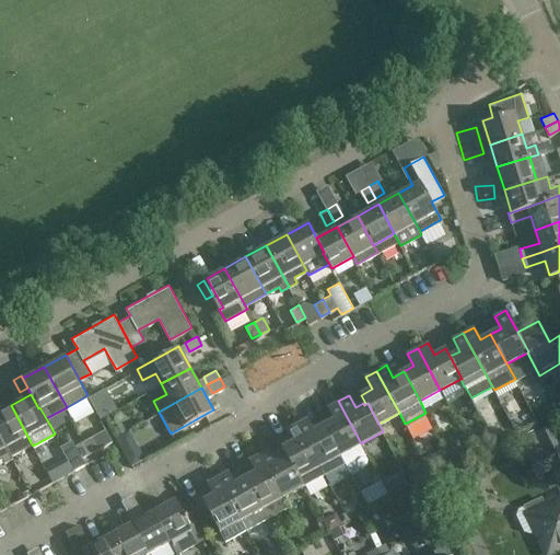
[(361,443),(338,401),(328,406),(335,419),(325,425),(341,454),(361,443)]
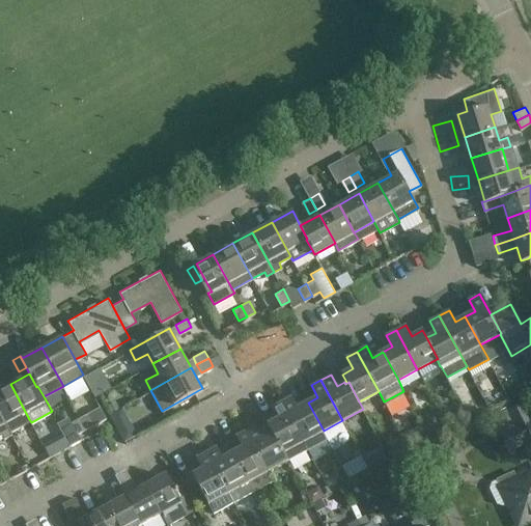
[(0,388),(0,412),(10,431),(29,419),(10,384),(0,388)]
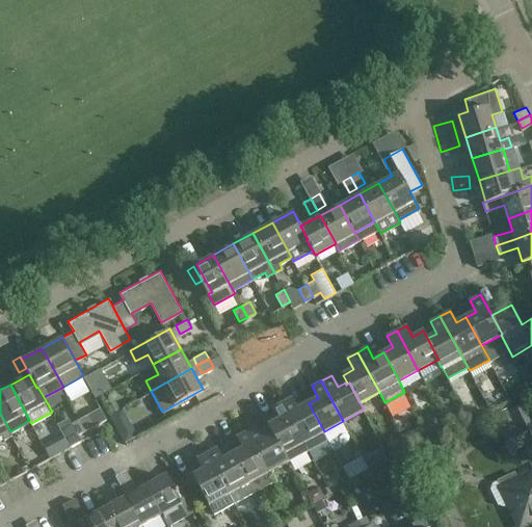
[(328,439),(324,431),(309,403),(298,409),(292,397),(283,402),(308,449),(328,439)]
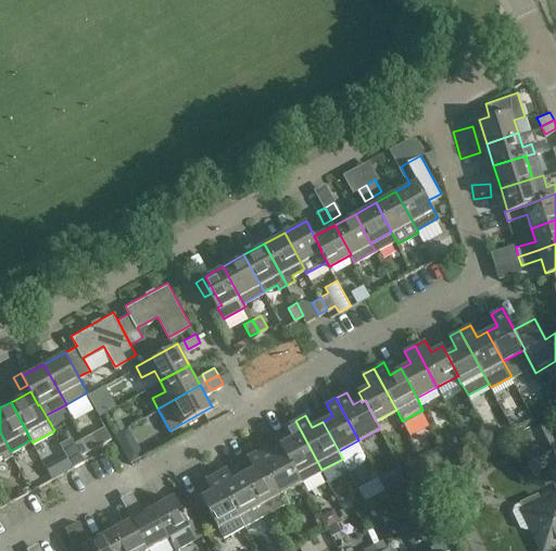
[(116,430),(125,426),(121,418),(112,423),(116,430)]
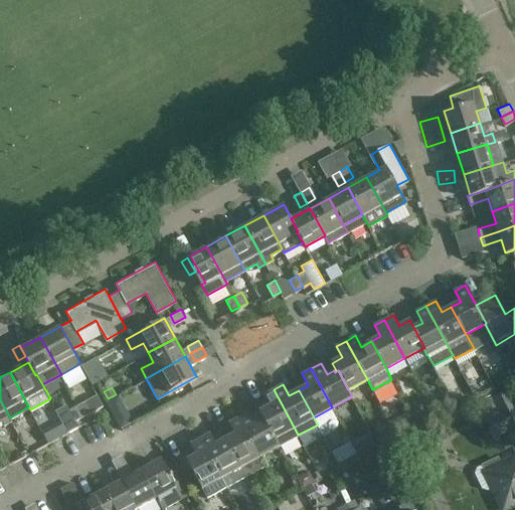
[(514,401),(508,388),(492,395),(507,429),(514,444),(514,401)]
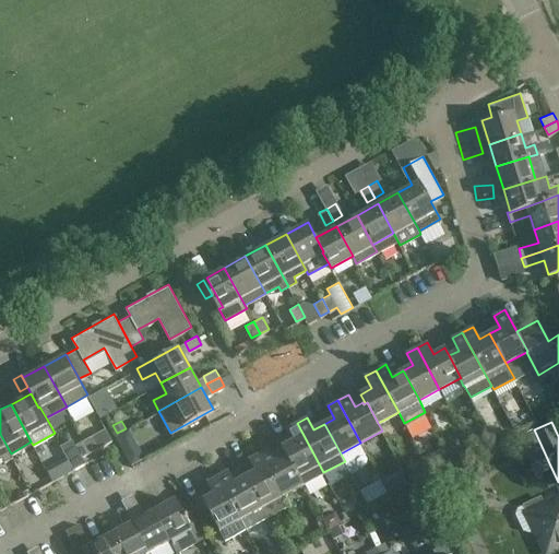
[(323,472),(297,423),(286,428),(293,441),(283,447),(287,455),(298,476),(299,475),(304,483),(323,472)]
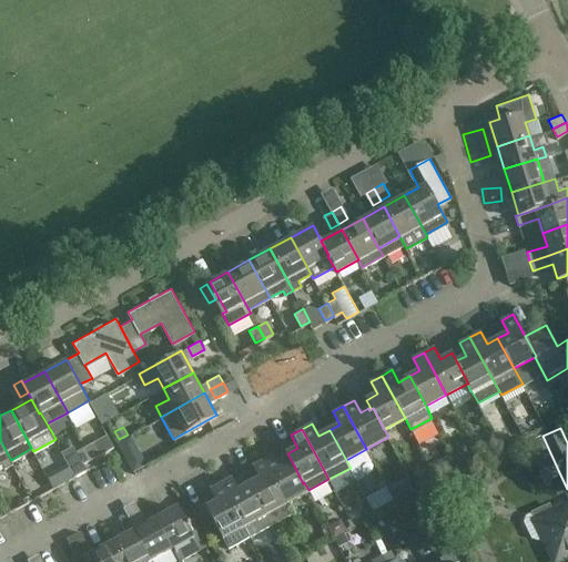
[(85,445),(92,457),(114,446),(107,433),(85,445)]
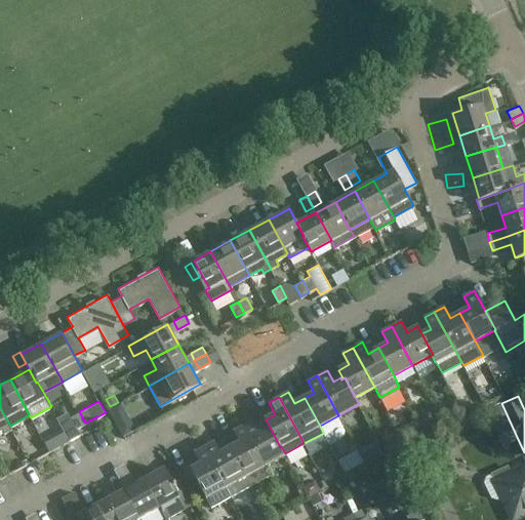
[(114,420),(126,413),(120,402),(109,409),(114,420)]
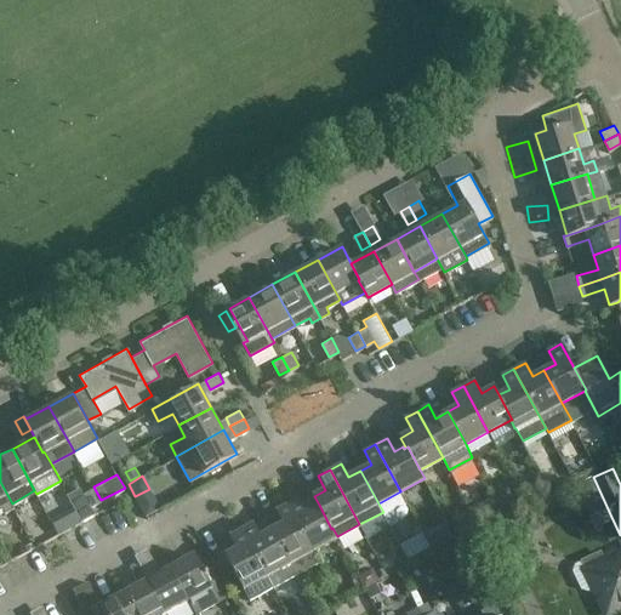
[(0,507),(3,506),(5,512),(13,507),(12,504),(0,482),(0,507)]
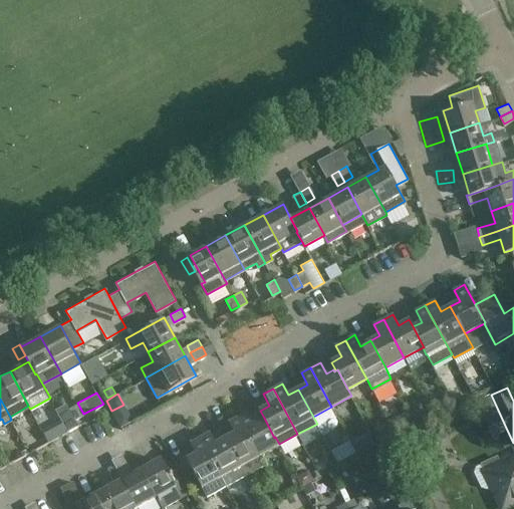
[(83,414),(77,403),(69,408),(73,416),(62,422),(67,431),(80,424),(76,418),(83,414)]
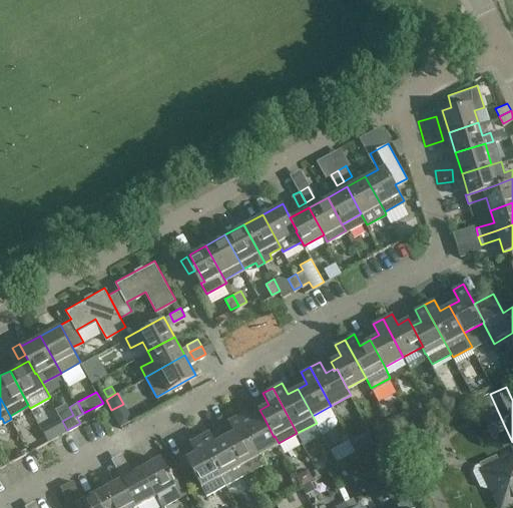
[(238,415),(260,454),(279,443),(275,436),(274,437),(264,417),(254,422),(247,410),(238,415)]
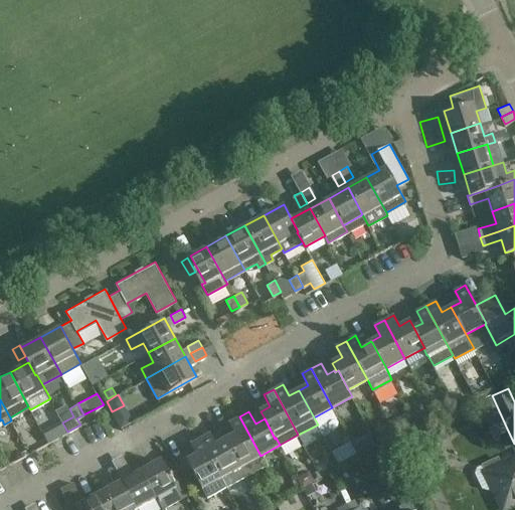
[(261,456),(239,416),(230,422),(236,434),(226,439),(246,475),(266,465),(261,456)]
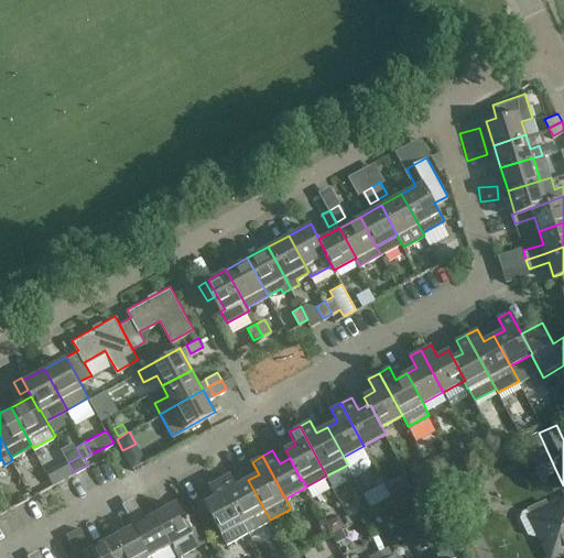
[(270,520),(248,480),(238,485),(231,473),(220,479),(249,531),(270,520)]
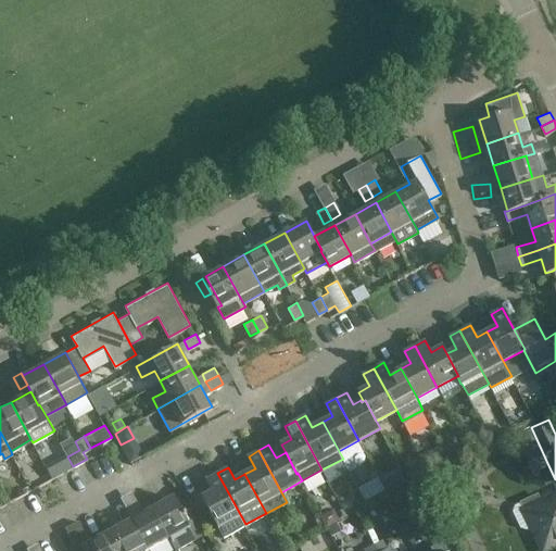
[(245,524),(217,473),(207,478),(214,491),(203,497),(224,536),(245,524)]
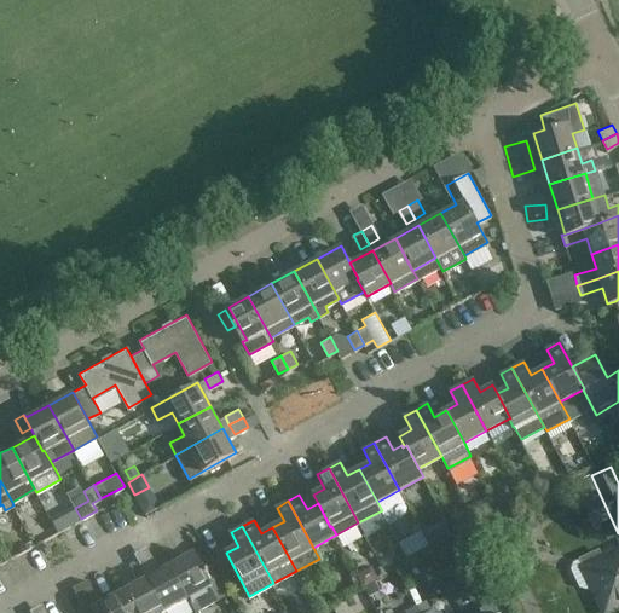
[(618,601),(618,548),(605,556),(600,547),(573,559),(571,567),(578,584),(585,587),(593,583),(606,608),(618,601)]
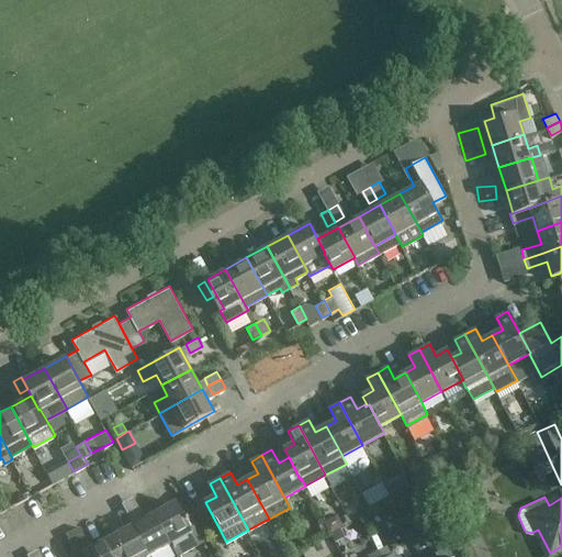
[(155,512),(171,543),(178,555),(206,539),(190,510),(189,511),(182,499),(177,502),(176,501),(155,512)]
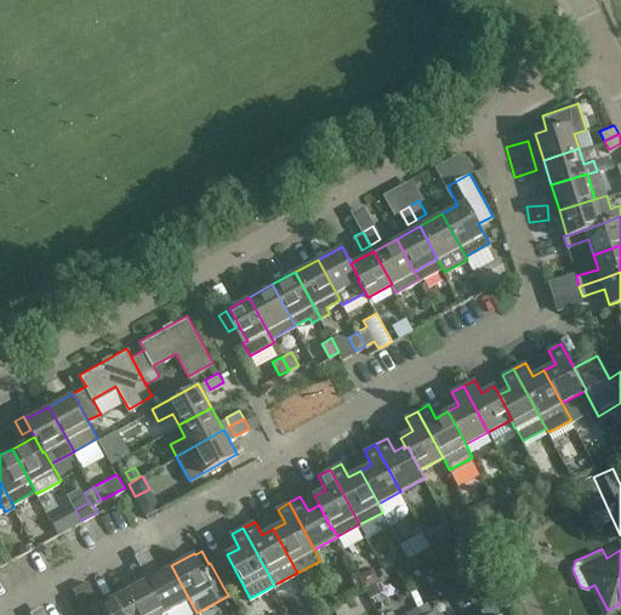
[(148,579),(166,613),(189,599),(171,565),(148,579)]
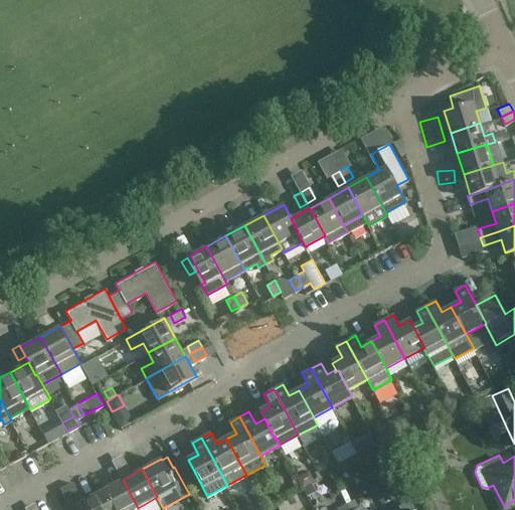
[(297,475),(302,486),(314,479),(308,469),(297,475)]
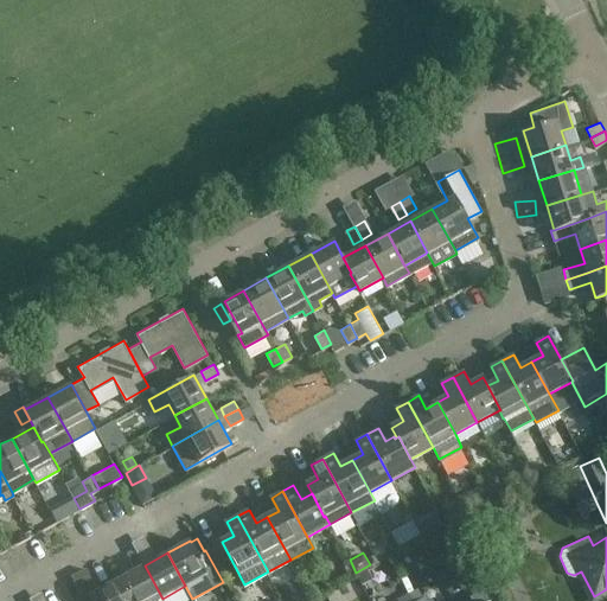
[(122,577),(134,600),(164,600),(163,599),(145,566),(122,577)]
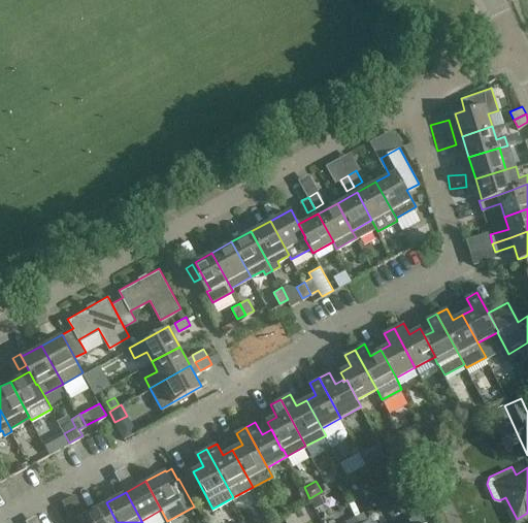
[(320,493),(309,498),(315,508),(316,507),(324,502),(320,493)]
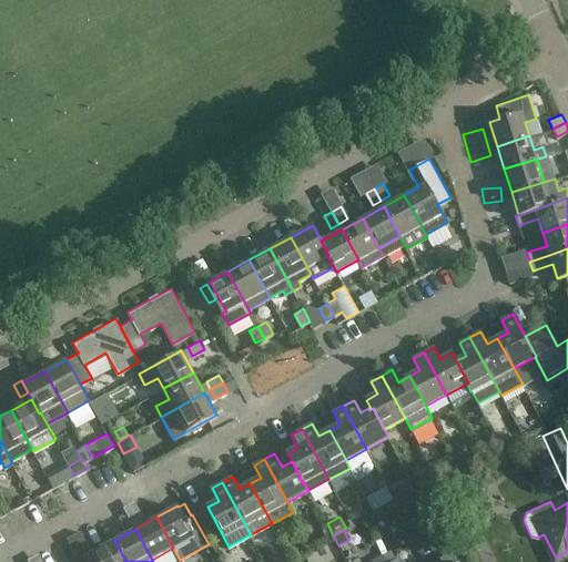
[(125,561),(114,540),(93,551),(92,549),(90,550),(95,561),(125,561)]
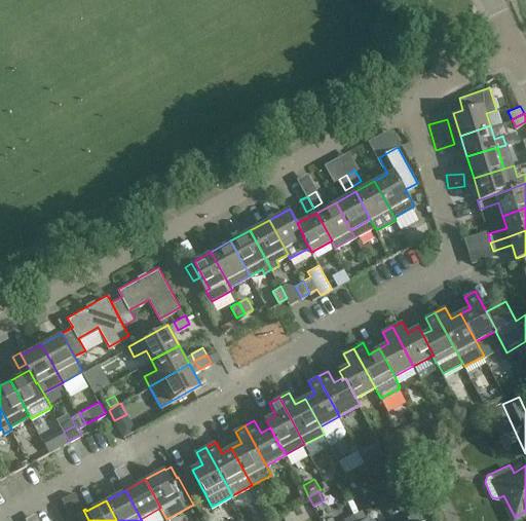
[(354,512),(359,520),(372,520),(369,515),(367,516),(362,508),(354,512)]
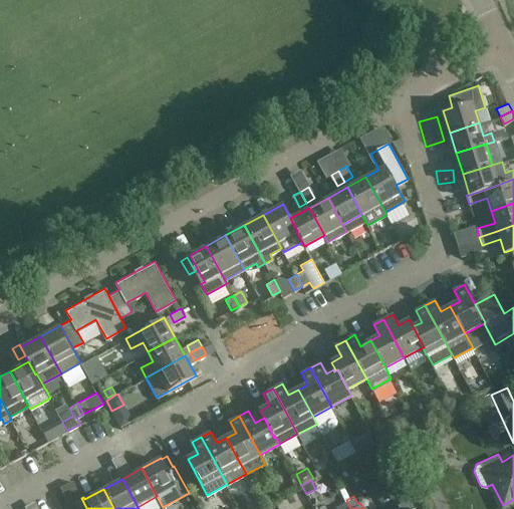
[(86,508),(81,498),(75,501),(79,508),(86,508)]
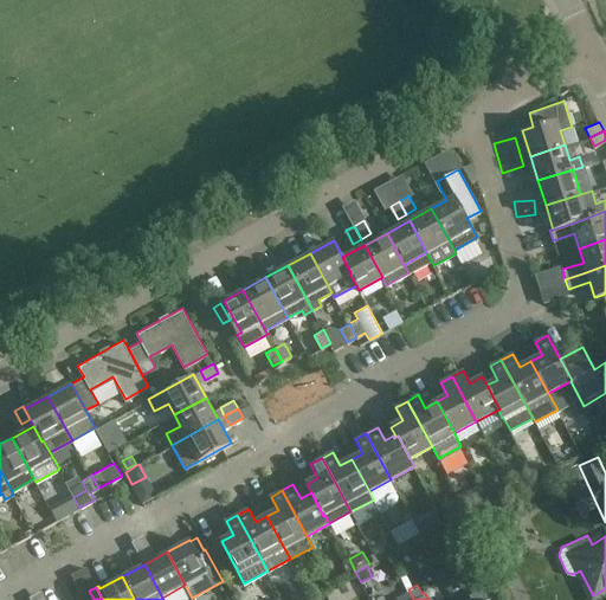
[(413,599),(408,589),(395,595),(398,599),(413,599)]
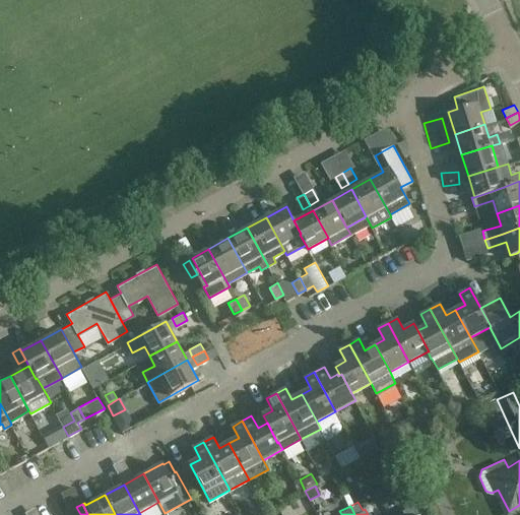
[(417,514),(413,506),(403,511),(405,514),(417,514)]
